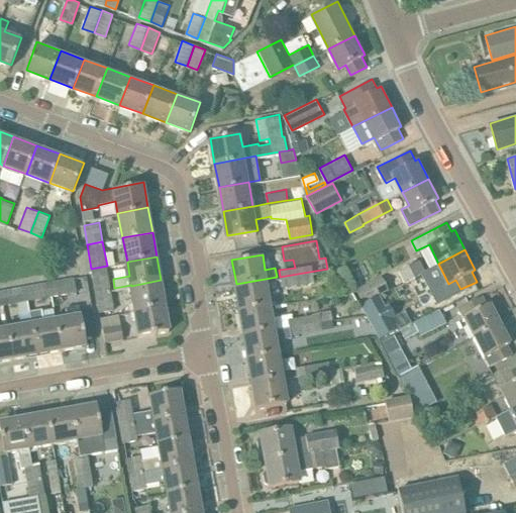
[(418,261),(398,271),(404,282),(423,272),(418,261)]
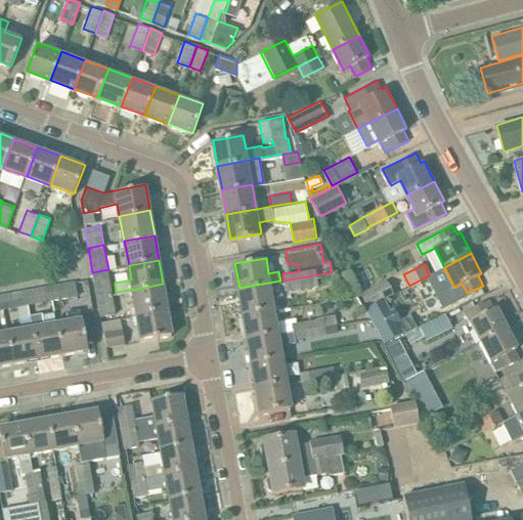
[(113,293),(109,269),(92,272),(97,296),(113,293)]
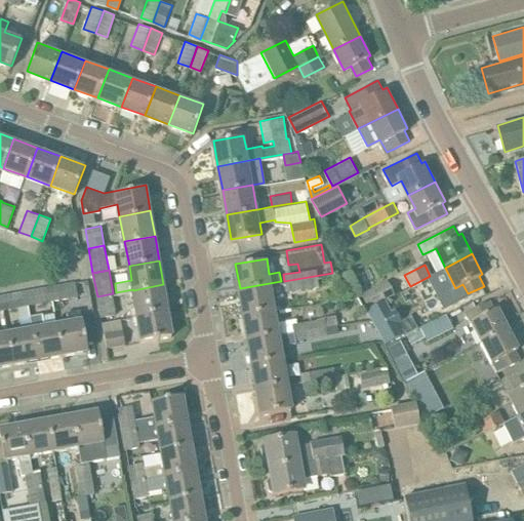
[(332,273),(284,281),(286,289),(319,283),(317,277),(332,274),(332,273)]
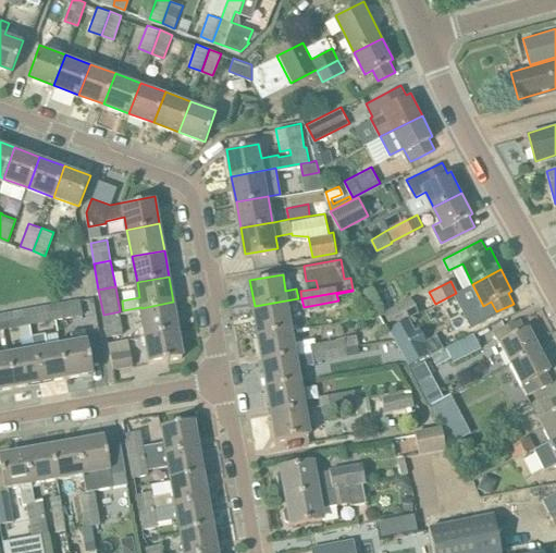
[(81,296),(53,302),(57,318),(83,314),(81,297),(81,296)]
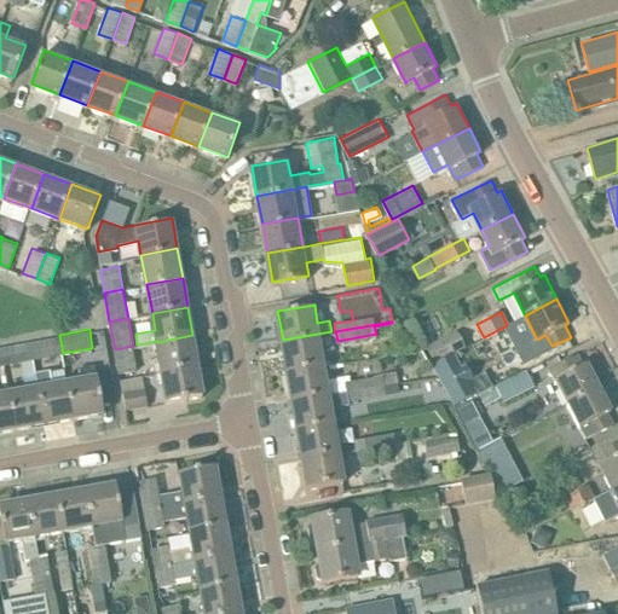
[(283,340),(288,369),(324,363),(319,335),(331,332),(331,331),(283,340)]
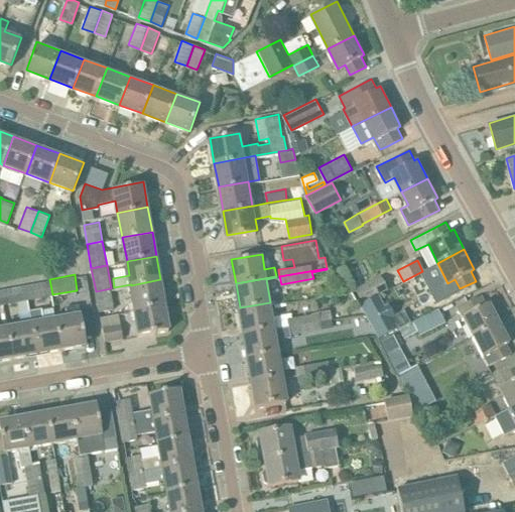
[(49,279),(25,283),(28,298),(46,295),(45,291),(51,290),(51,294),(52,294),(49,279)]
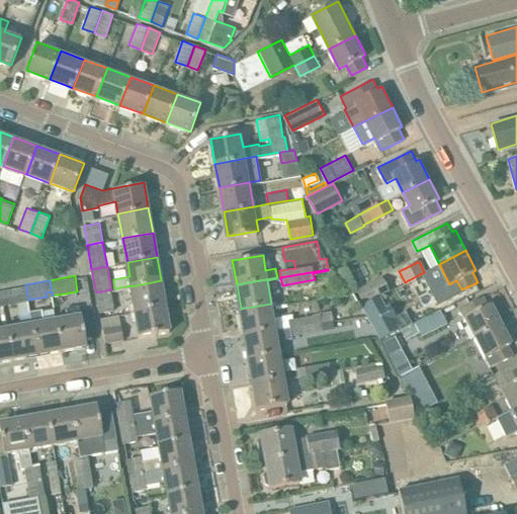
[(136,310),(166,305),(161,280),(132,286),(136,310)]
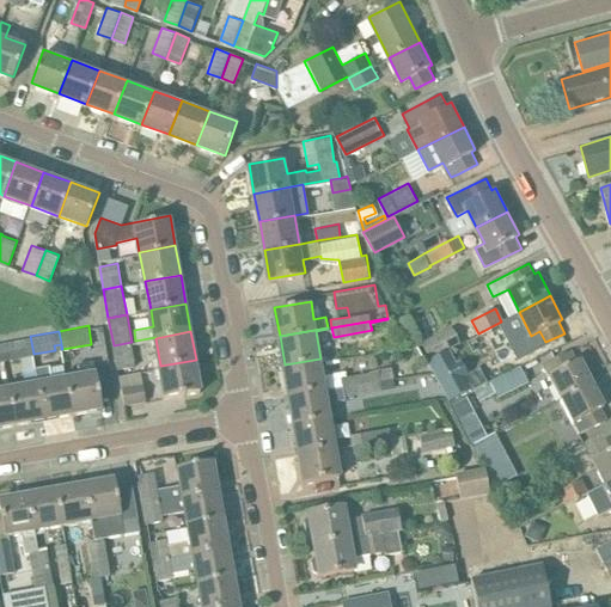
[(8,341),(1,342),(5,359),(11,357),(11,359),(20,356),(32,354),(34,354),(30,336),(8,339),(8,341)]
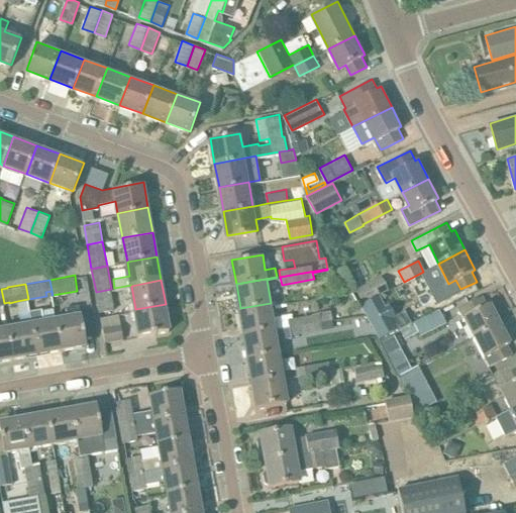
[(114,308),(111,289),(96,292),(99,310),(114,308)]
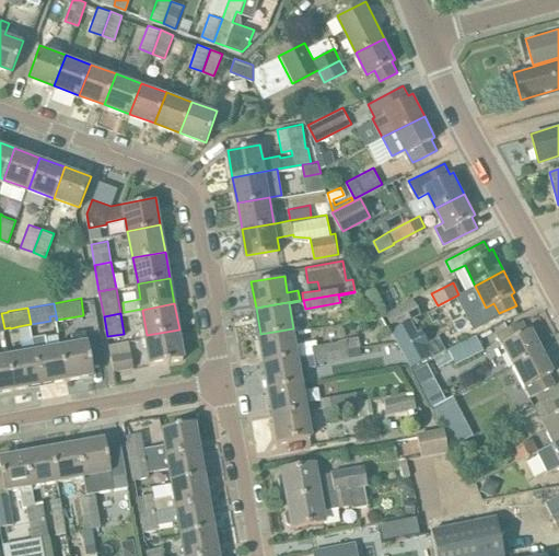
[(515,362),(543,348),(533,327),(528,329),(523,319),(499,331),(515,362)]
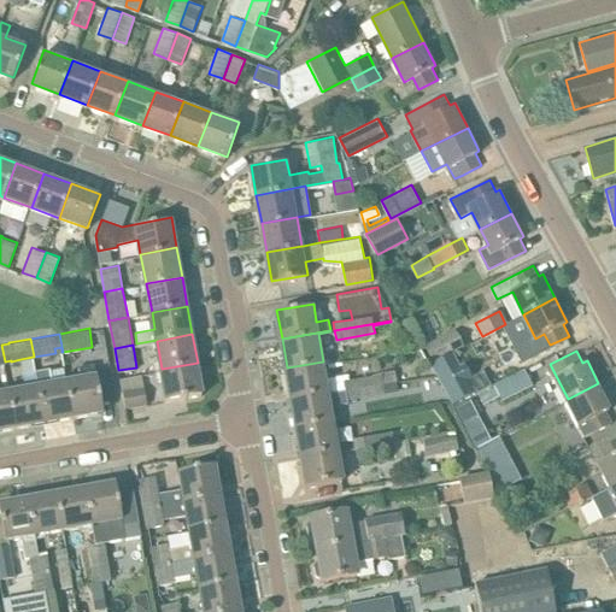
[(452,352),(432,363),(441,380),(453,402),(474,392),(467,377),(470,375),(464,362),(459,364),(452,352)]
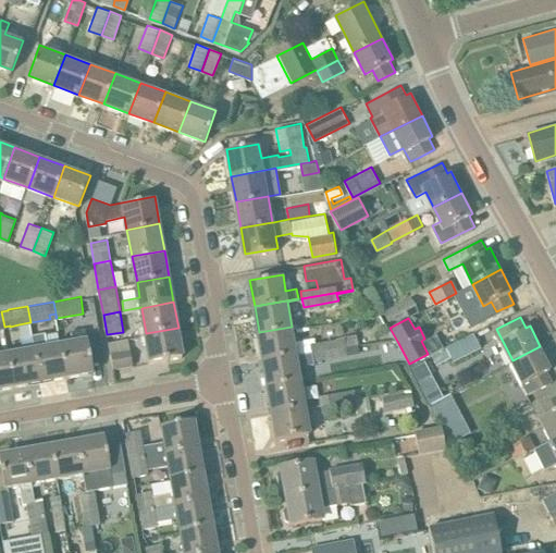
[(259,332),(263,358),(346,344),(346,345),(358,343),(357,334),(316,341),(314,338),(294,341),(292,327),(259,332)]
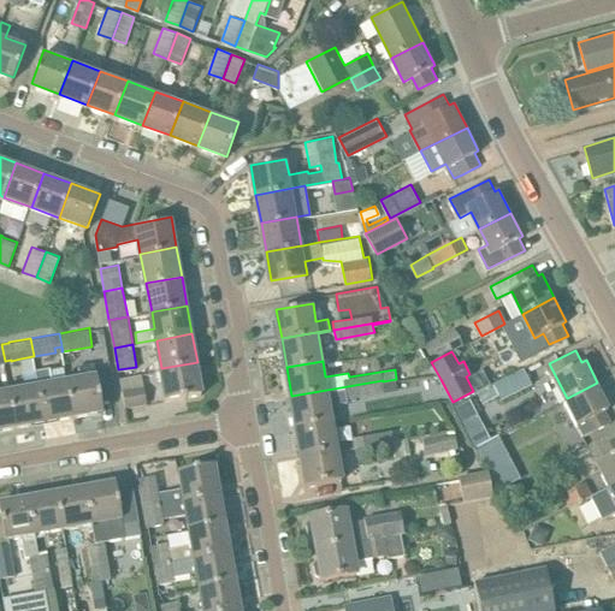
[(81,375),(67,378),(74,413),(104,408),(95,362),(80,365),(81,375)]
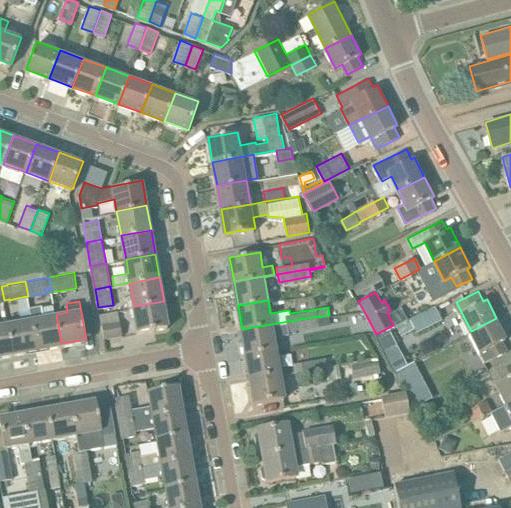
[(164,301),(134,306),(139,331),(168,326),(164,301)]
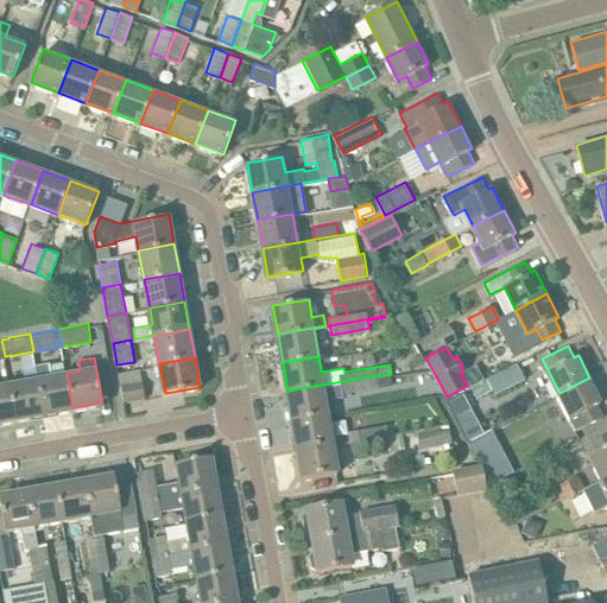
[(36,363),(44,413),(73,407),(67,373),(52,375),(50,361),(36,363)]
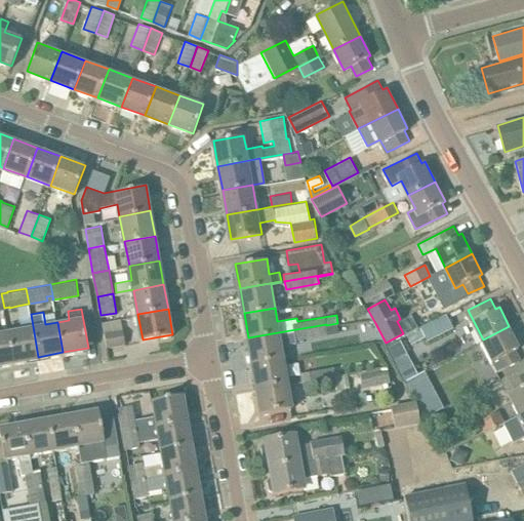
[(446,313),(420,326),(427,338),(452,326),(446,313)]
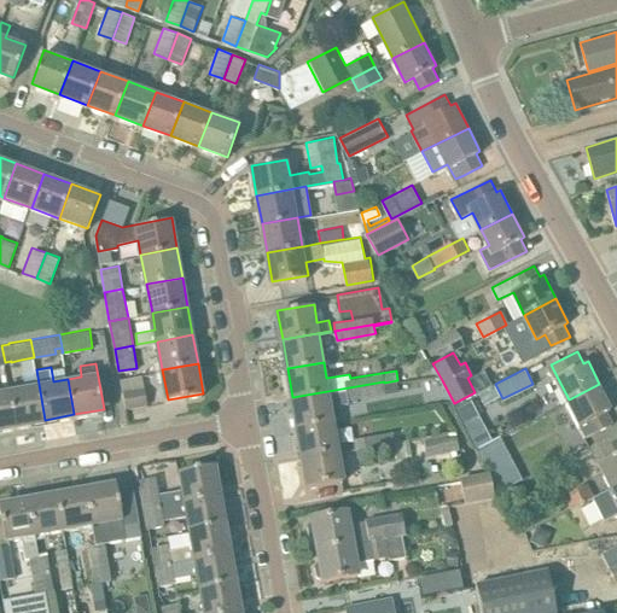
[(36,369),(23,372),(25,386),(10,390),(16,425),(45,420),(36,373),(36,369)]
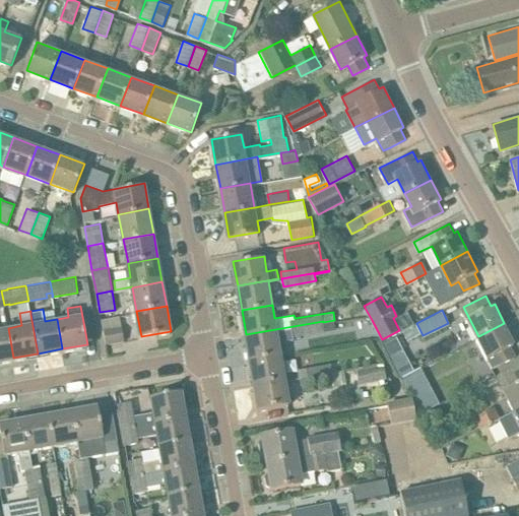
[(103,329),(104,329),(106,343),(124,340),(122,325),(120,315),(101,318),(103,329)]
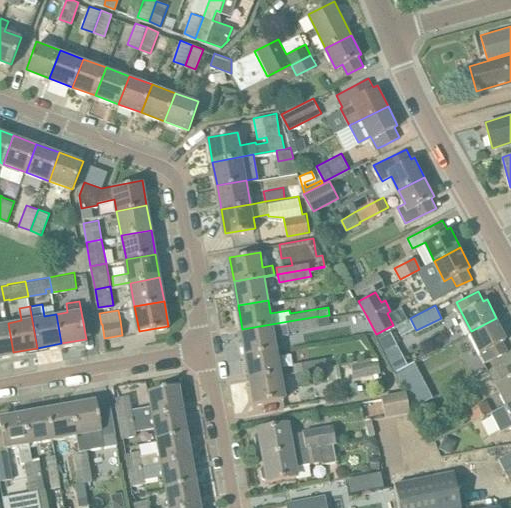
[(318,316),(242,329),(246,353),(276,348),(274,334),(289,332),(289,330),(319,325),(318,317),(318,316)]
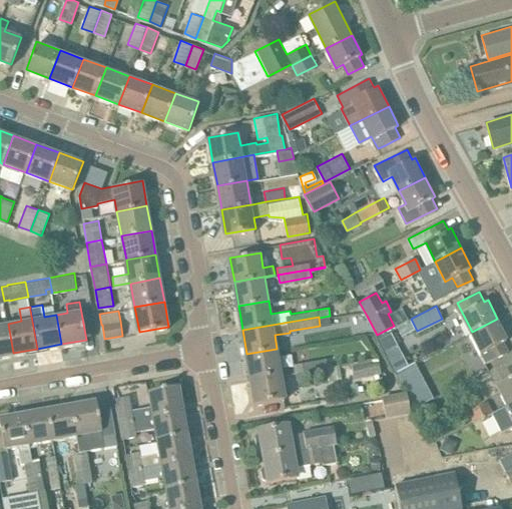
[(487,362),(494,359),(509,351),(504,341),(508,340),(497,319),(472,332),(487,362)]
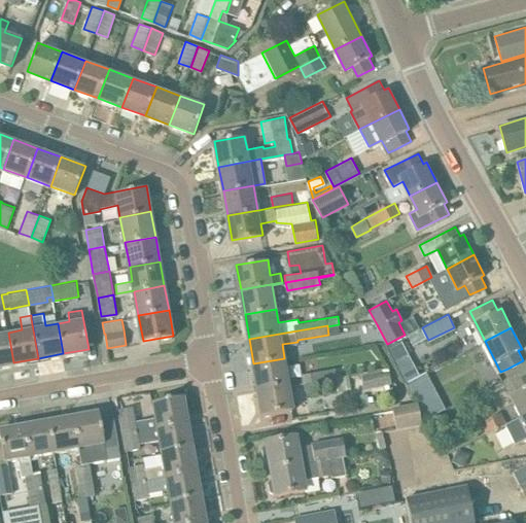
[(8,333),(0,333),(0,364),(13,362),(8,333)]
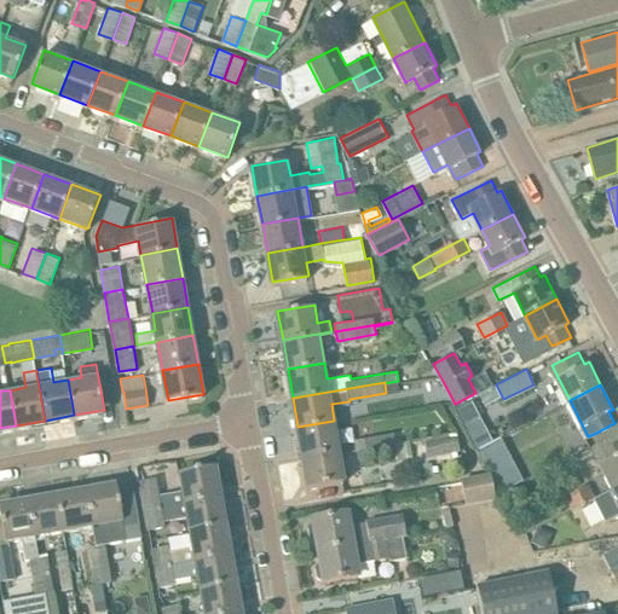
[(298,427),(302,456),(340,449),(334,421),(298,427)]
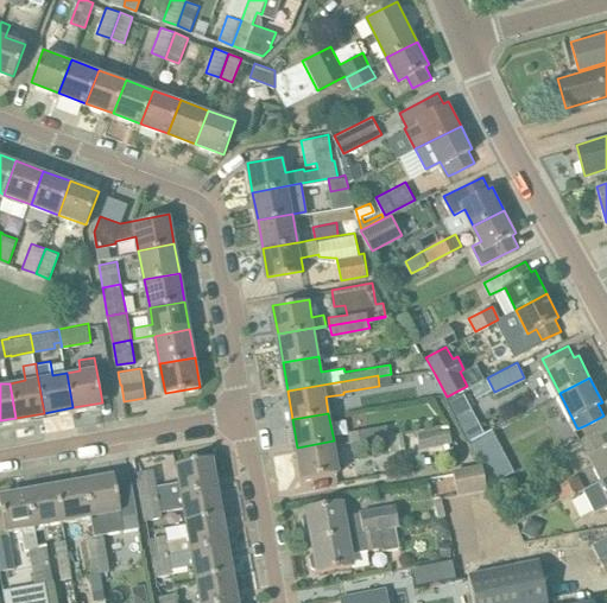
[(461,424),(469,439),(482,432),(475,417),(461,424)]
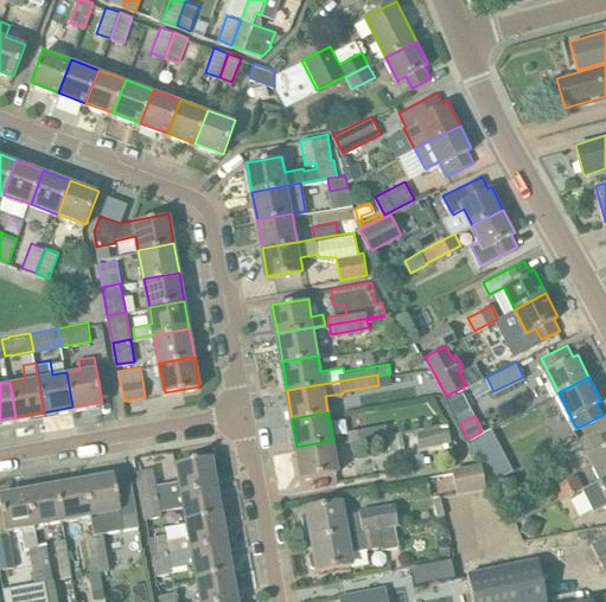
[(447,422),(415,428),(419,447),(451,441),(447,422)]
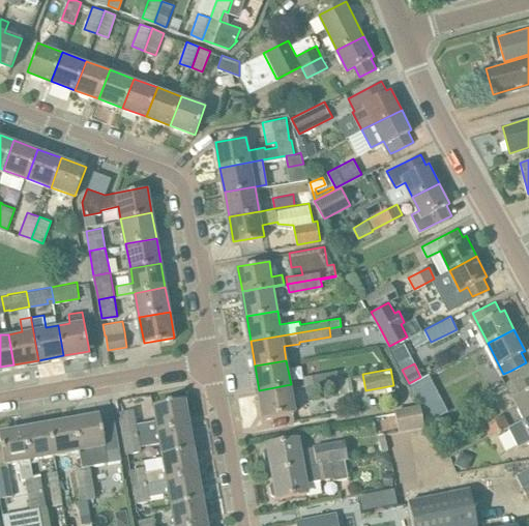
[(304,382),(338,376),(336,370),(303,376),(304,382)]
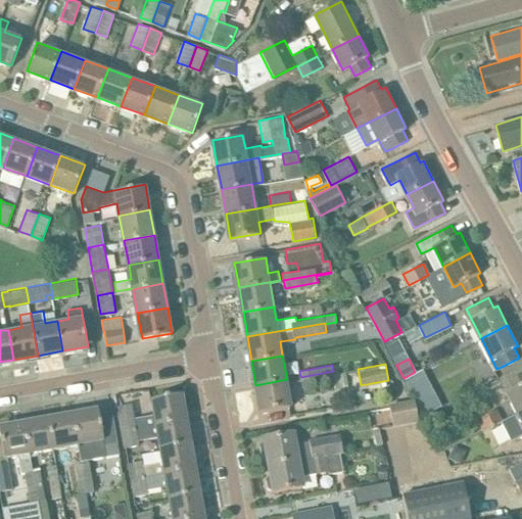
[(333,371),(300,377),(302,387),(335,381),(336,387),(347,385),(345,370),(333,372),(333,371)]
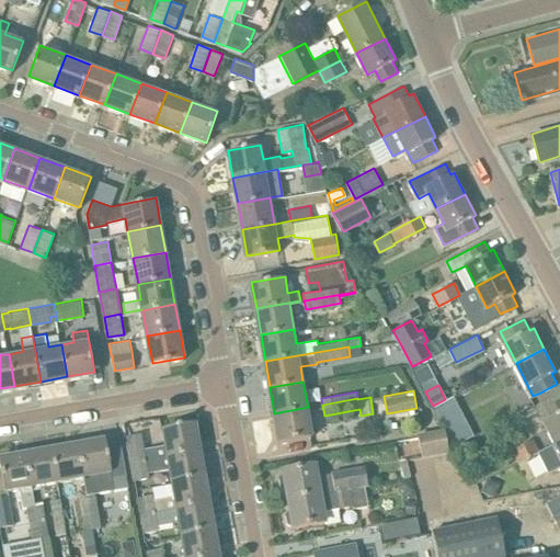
[(556,441),(559,439),(559,399),(547,406),(552,416),(545,420),(556,441)]
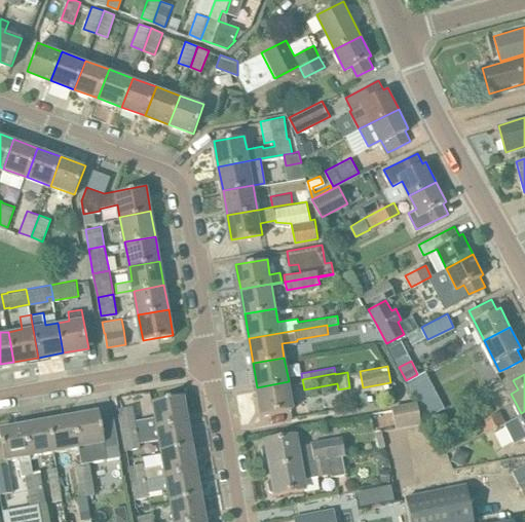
[(289,381),(257,387),(262,412),(293,407),(289,381)]
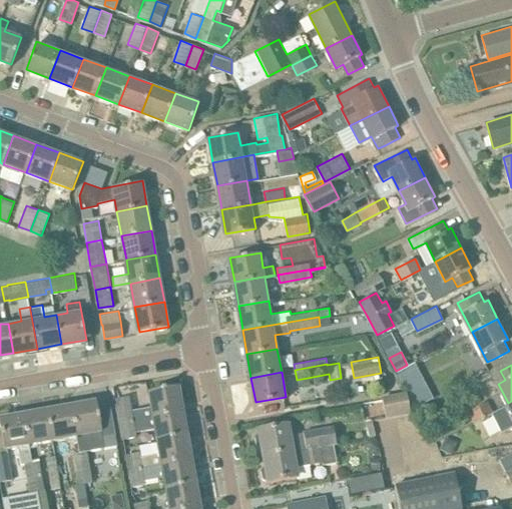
[(416,406),(433,397),(425,382),(408,391),(416,406)]
